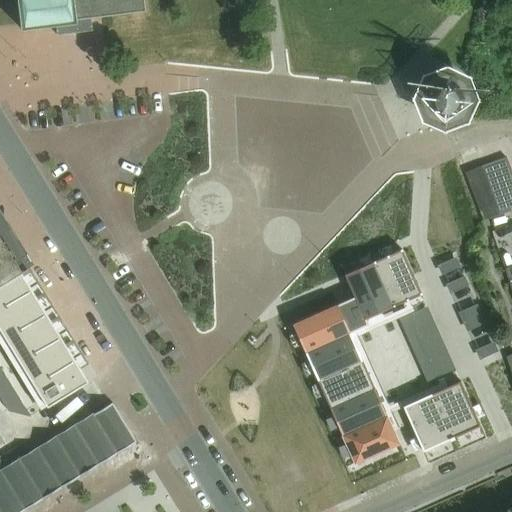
[(17,0),(21,29),(56,25),(57,34),(58,34),(58,32),(92,27),(92,30),(94,30),(92,16),(146,10),(144,0),(17,0)]
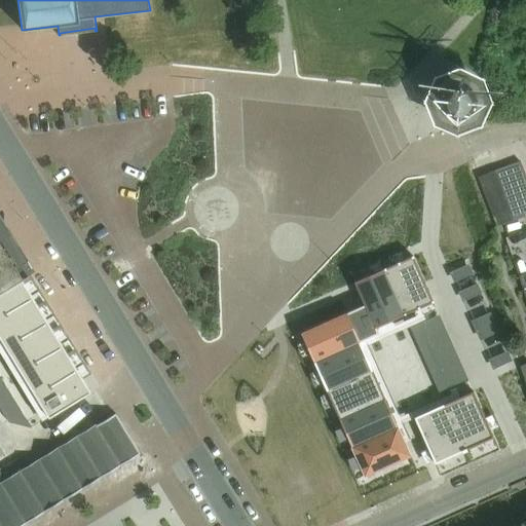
[(472,88),(455,81),(439,88),(433,104),(439,119),(454,125),(470,120),(477,104),(472,88)]
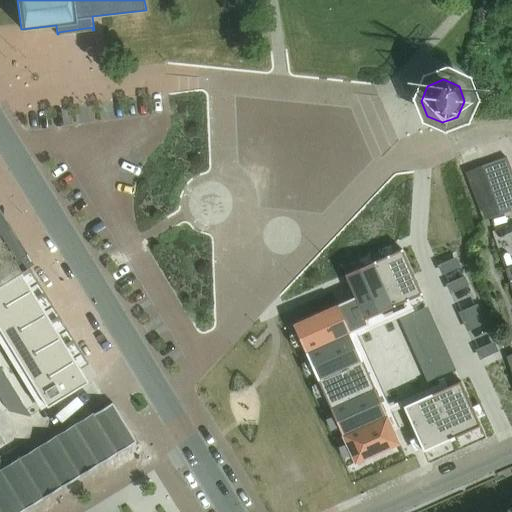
[(495,161),(511,205),(511,170),(507,156),(495,161)]
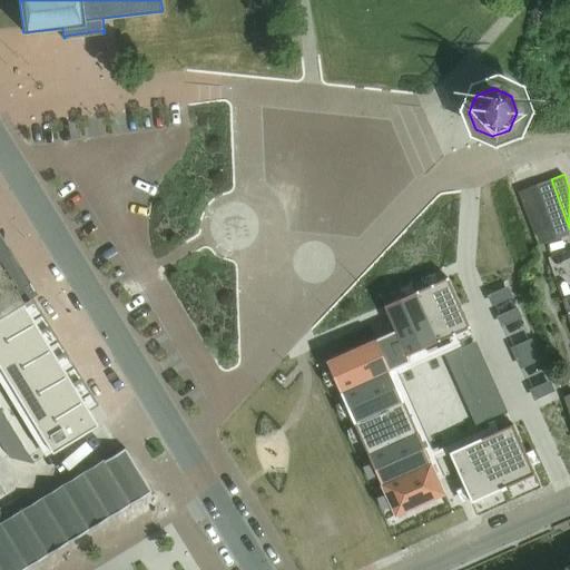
[(558,237),(569,232),(569,228),(551,179),(538,184),(558,237)]
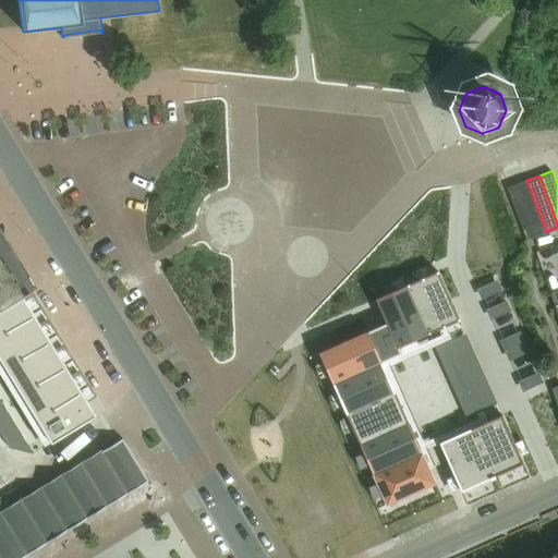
[(544,233),(546,232),(526,180),(507,187),(528,240),(534,237),(540,250),(535,251),(538,259),(552,255),(544,233)]
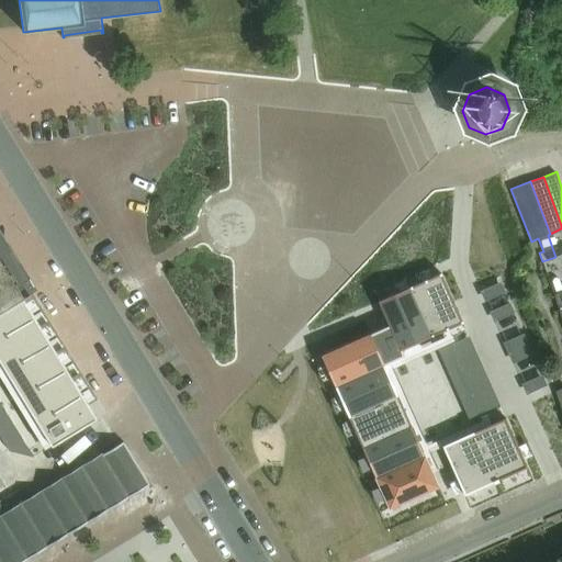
[(0,314),(33,294),(0,239),(0,314)]
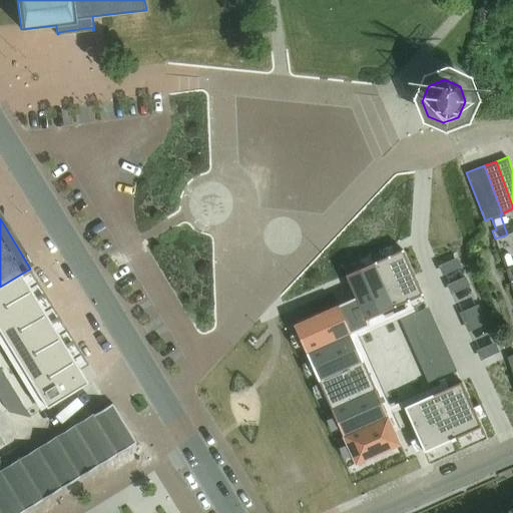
[(339,305),(294,325),(356,464),(401,444),(351,333),(370,325),(367,319),(423,294),(403,249),(346,275),(356,298),(339,305)]
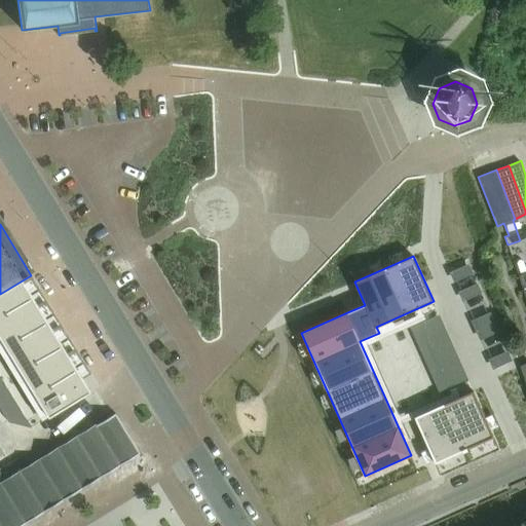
[(99,386),(32,275),(0,294),(0,317),(57,412),(99,386)]
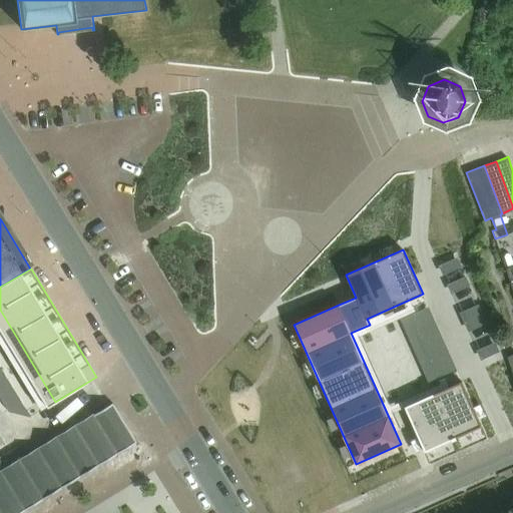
[(414,324),(410,315),(400,320),(404,329),(414,324)]
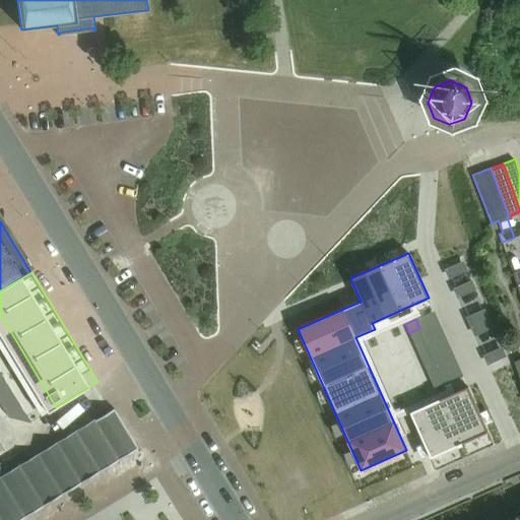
[(424,338),(419,328),(409,333),(413,342),(424,338)]
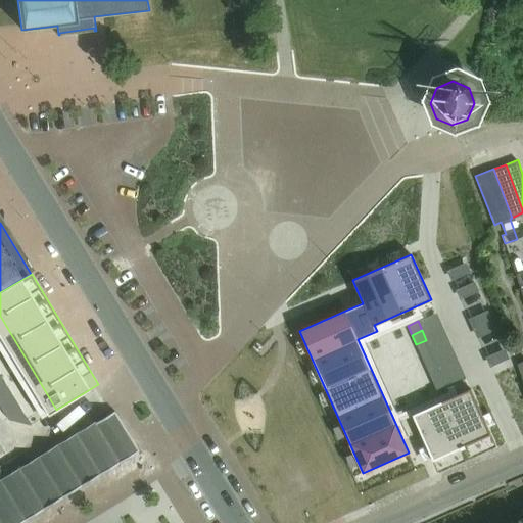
[(431,349),(426,340),(416,344),(420,353),(431,349)]
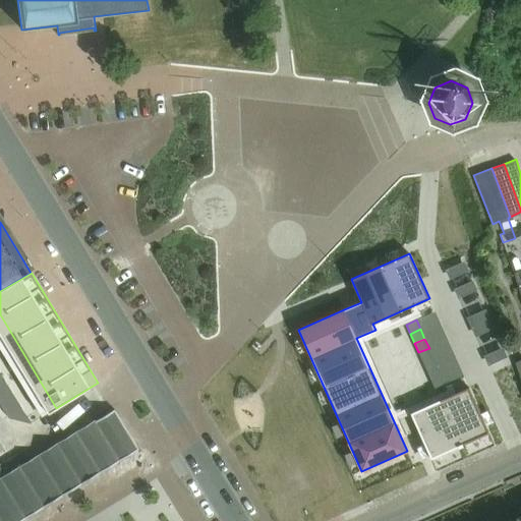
[(433,357),(429,348),(418,352),(423,361),(433,357)]
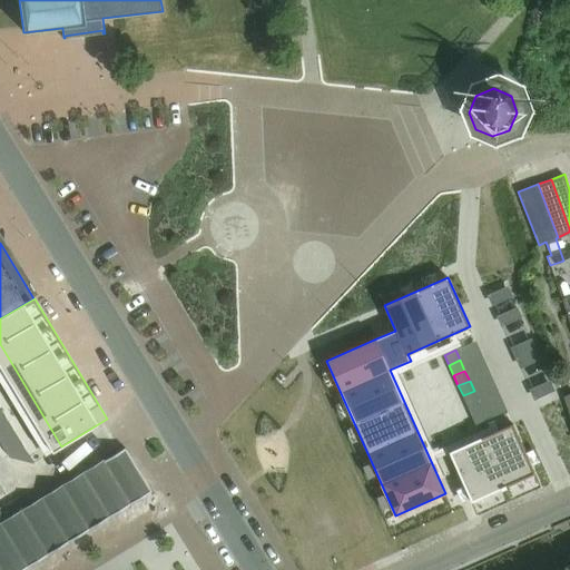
[(479,401),(474,391),(463,395),(468,405),(479,401)]
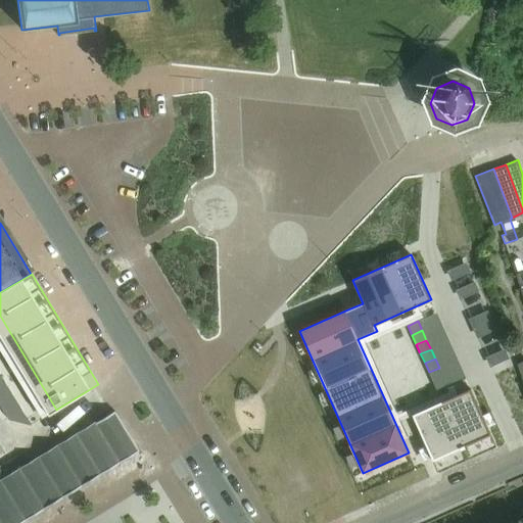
[(13,377),(6,366),(0,370),(0,371),(6,381),(13,377)]
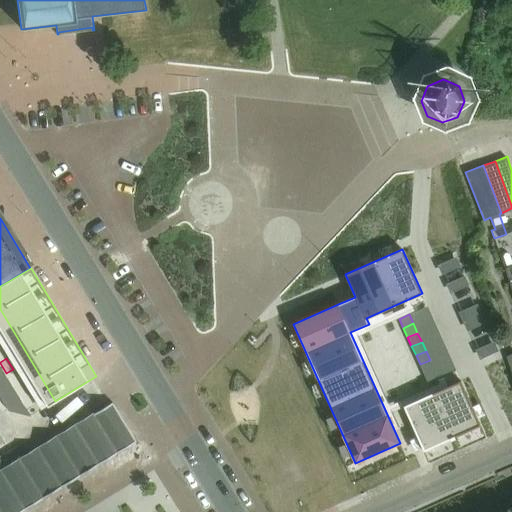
[(434,369),(430,360),(420,364),(424,374),(434,369)]
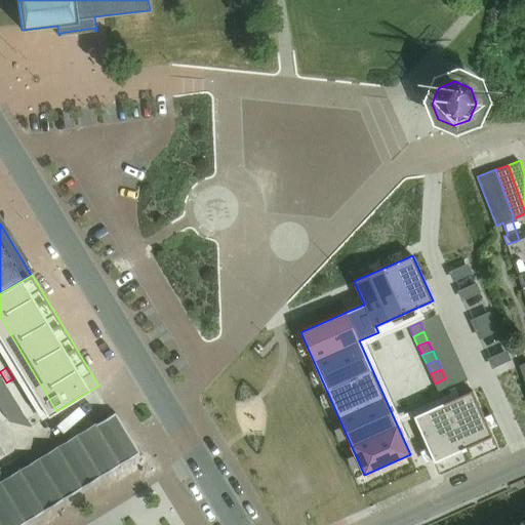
[(19,389),(13,378),(6,382),(12,393),(19,389)]
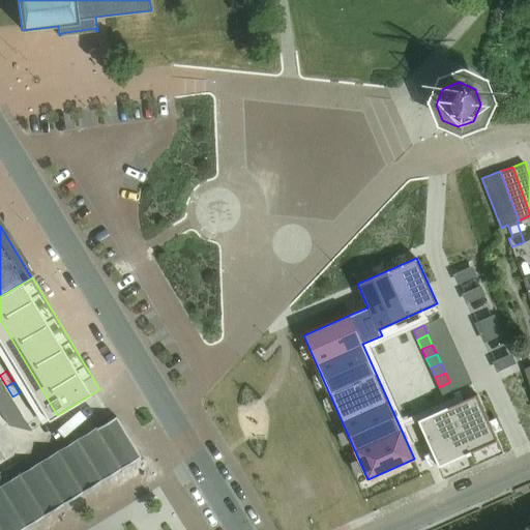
[(453,391),(449,382),(439,387),(443,396),(453,391)]
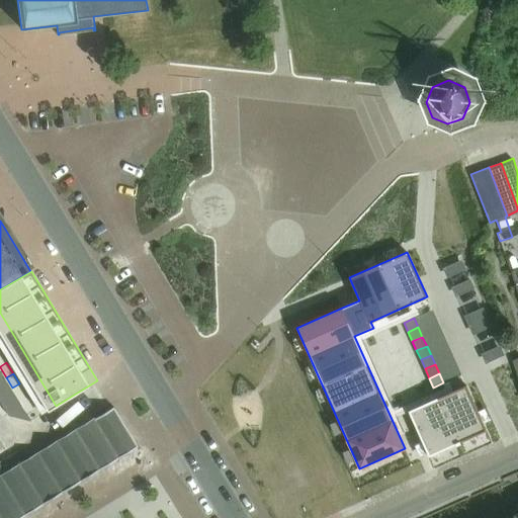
[(12,387),(6,377),(0,380),(0,382),(5,392),(12,387)]
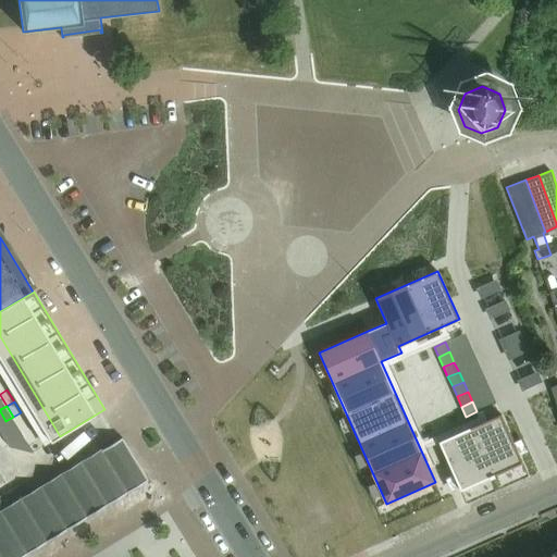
[(27,423),(21,412),(13,417),(20,428),(27,423)]
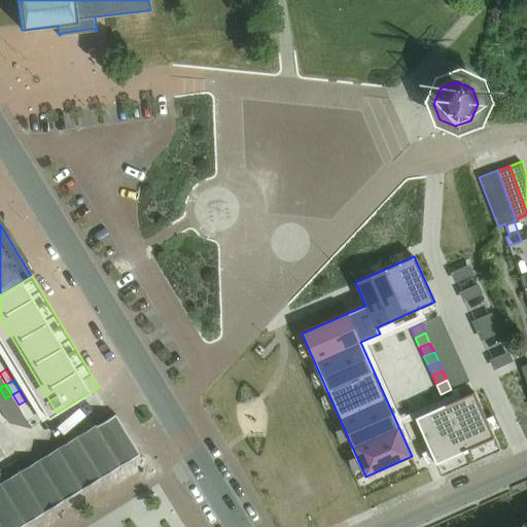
[(495,437),(475,392),(416,418),(435,464),(463,452),(464,453),(468,451),(467,450),(495,437)]
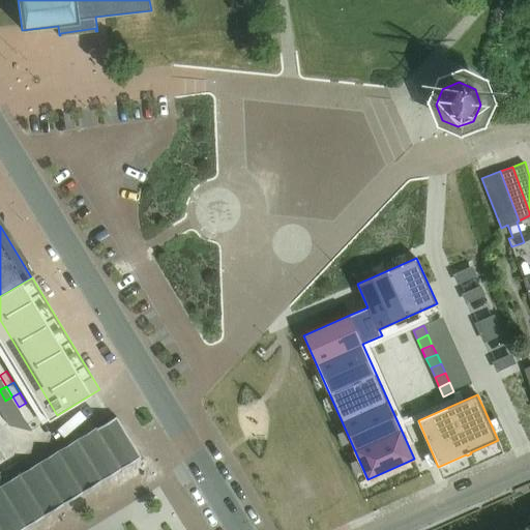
[(19,407),(12,396),(5,401),(11,411),(19,407)]
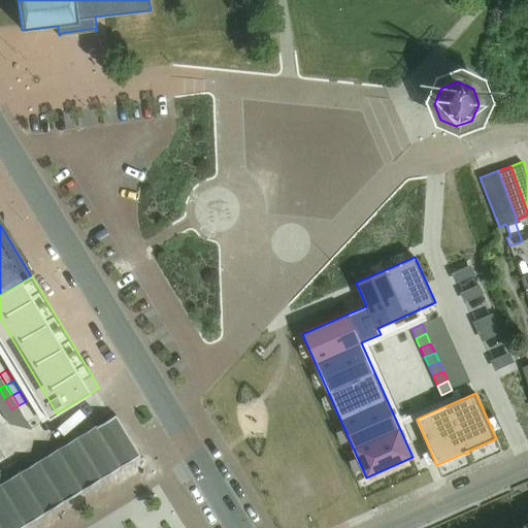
[(40,424),(26,401),(19,405),(11,409),(18,419),(40,424)]
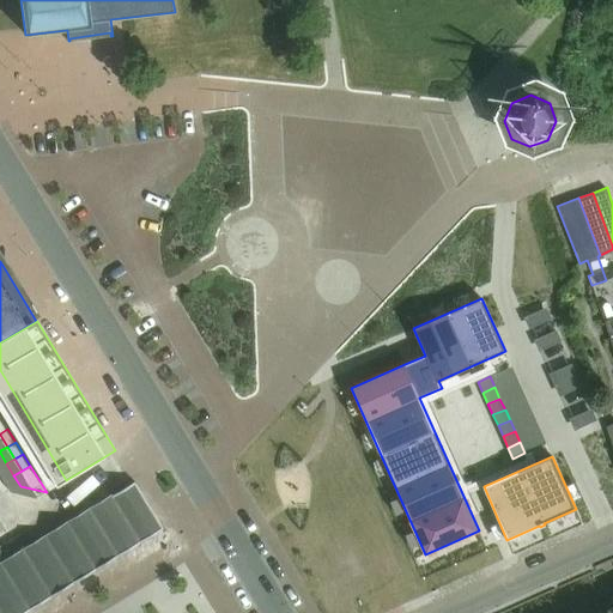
[(0,612),(25,612),(163,529),(164,529),(135,483),(134,483),(5,562),(5,560),(0,553),(0,612)]
